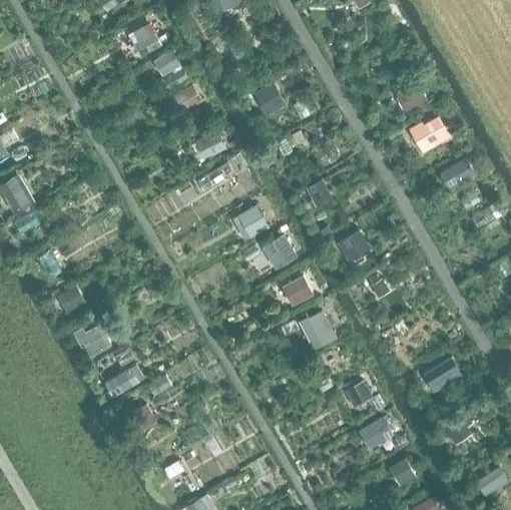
[(104,0),(110,10),(120,4),(121,5),(126,2),(127,2),(125,0),(104,0)]
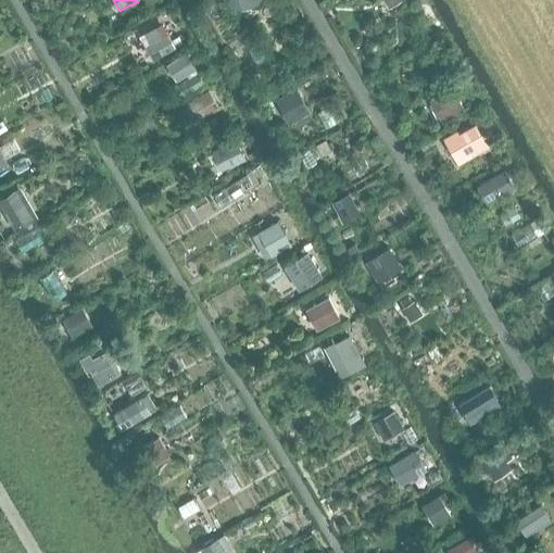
[(225,0),(229,8),(242,11),(255,2),(253,0),(225,0)]
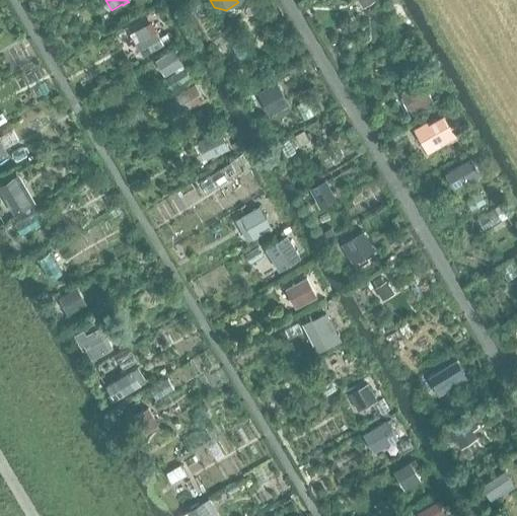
[(357,0),(364,10),(379,0),(357,0)]
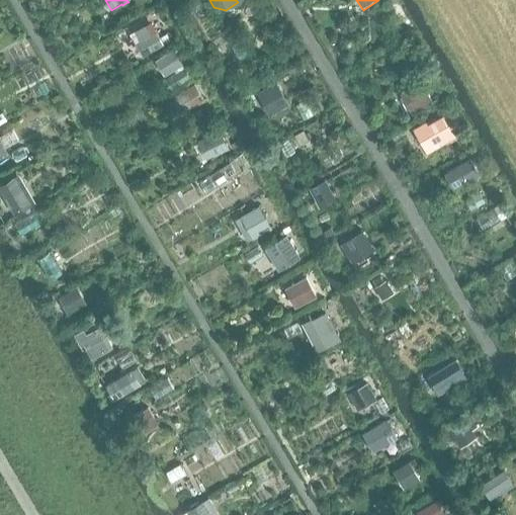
[(145,27),(133,33),(139,44),(134,46),(141,59),(163,47),(156,33),(150,36),(145,27)]
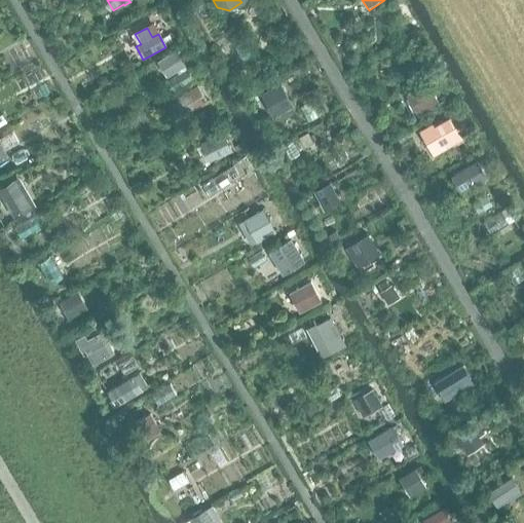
[(173,43),(169,36),(162,39),(166,46),(173,43)]
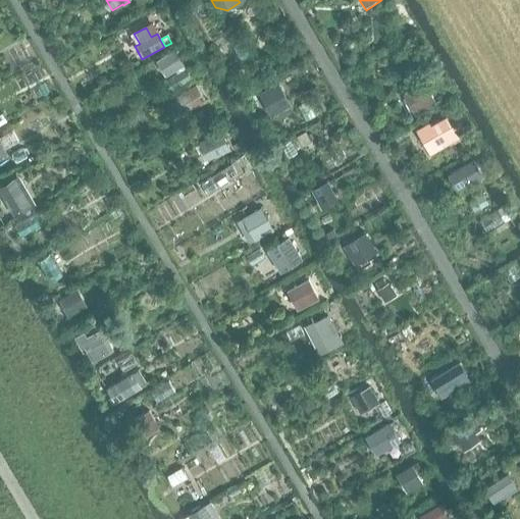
[(174,50),(155,63),(165,79),(174,72),(185,67),(185,66),(174,50)]
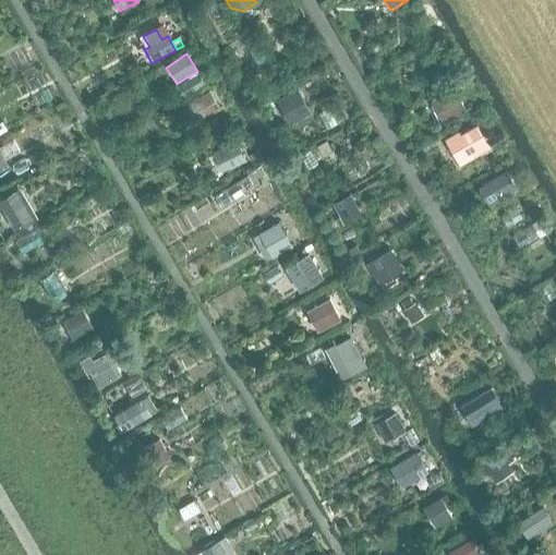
[(446,69),(437,73),(443,82),(451,77),(446,69)]
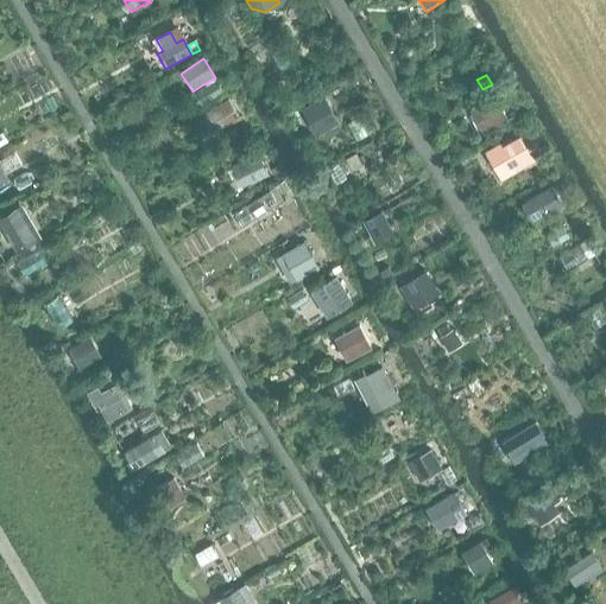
[(225,97),(216,83),(195,97),(190,100),(199,113),(225,97)]
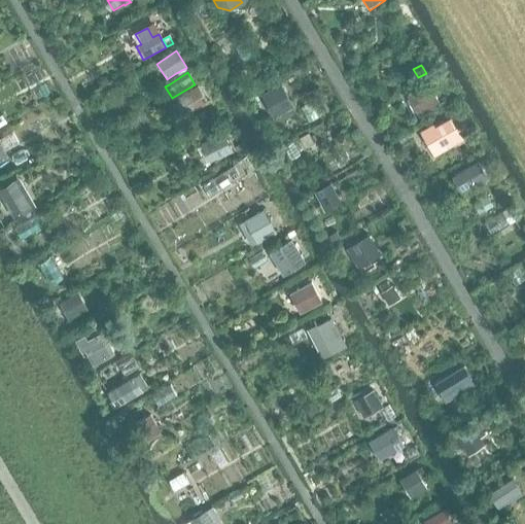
[(280,85),(260,97),(270,114),(289,104),(280,85)]
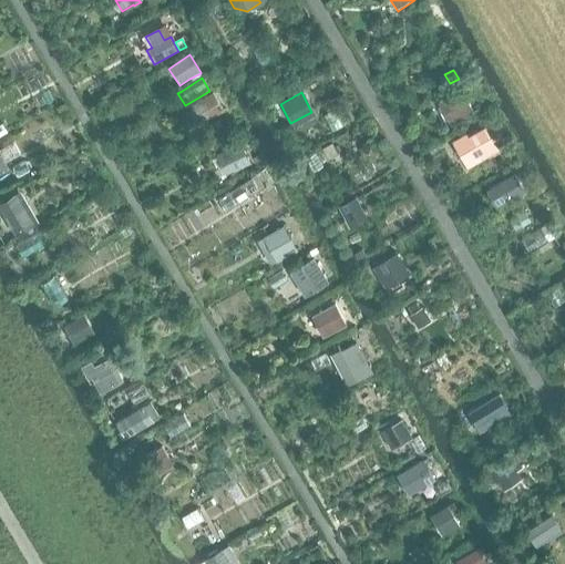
[(460,92),(437,105),(450,126),(466,118),(472,113),(460,92)]
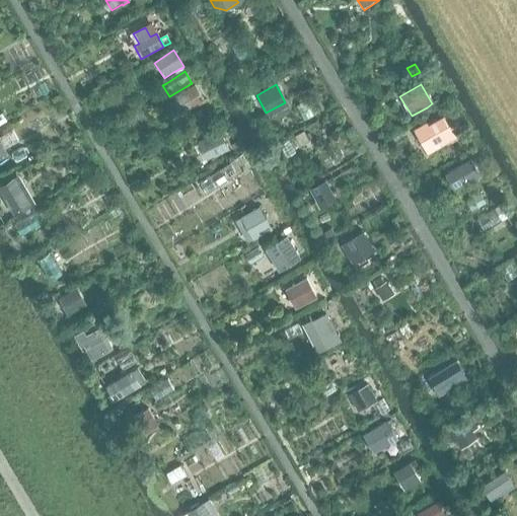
[(194,86),(171,99),(181,117),(204,103),(194,86)]
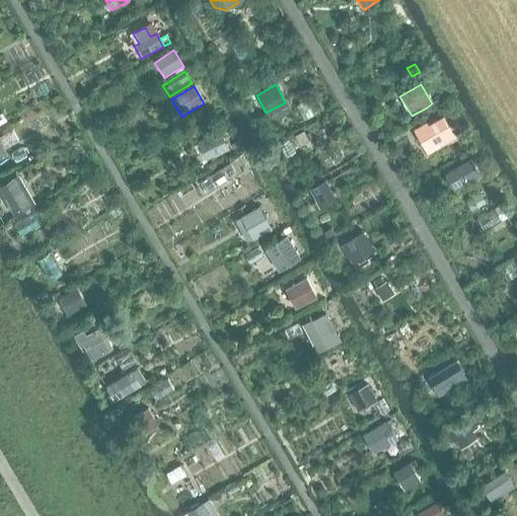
[(205,123),(200,115),(186,123),(191,131),(205,123)]
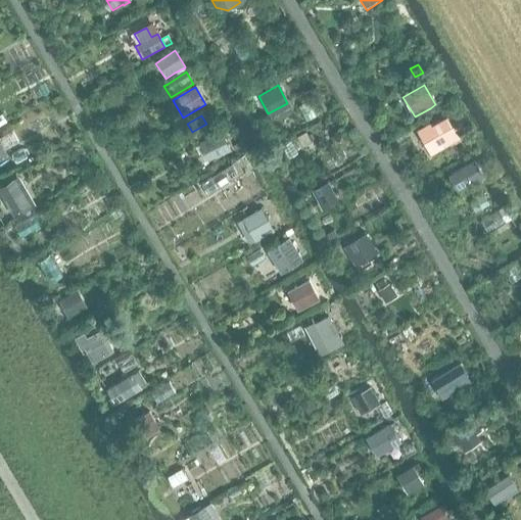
[(429,127),(419,133),(428,149),(458,133),(451,120),(446,122),(434,128),(432,125),(429,127)]
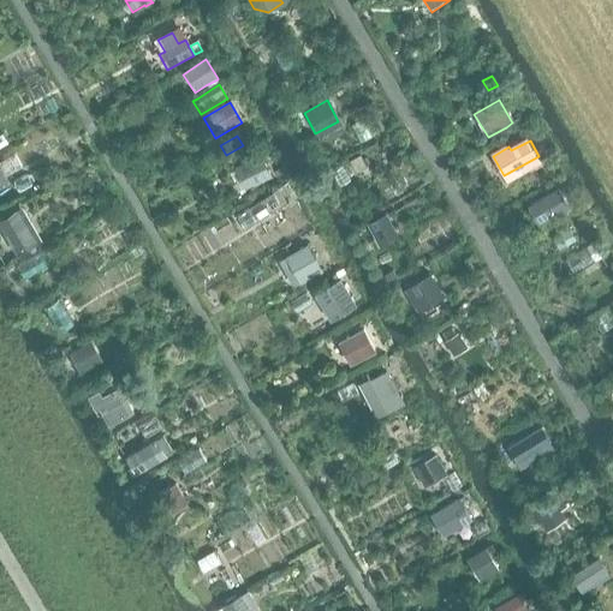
[(260,156),(233,169),(245,192),(272,179),(260,156)]
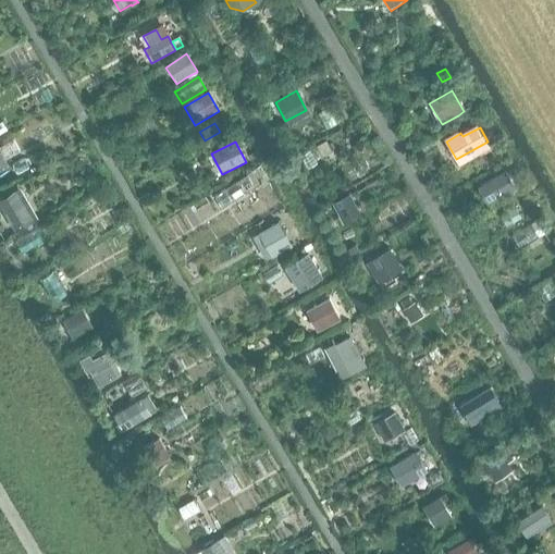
[(316,149),(321,158),(331,152),(325,144),(316,149)]
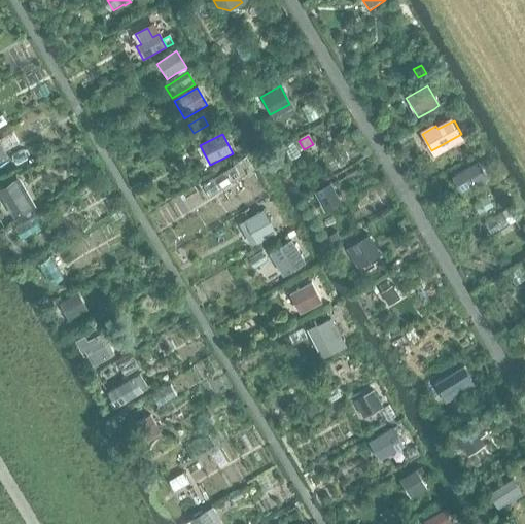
[(242,145),(234,149),(238,156),(245,152),(242,145)]
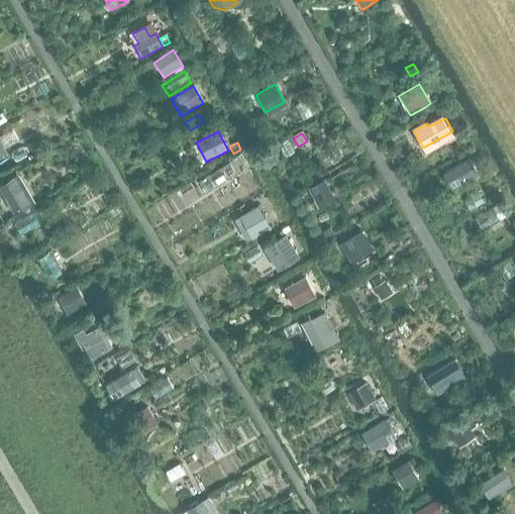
[(469,161),(449,172),(459,188),(479,177),(469,161)]
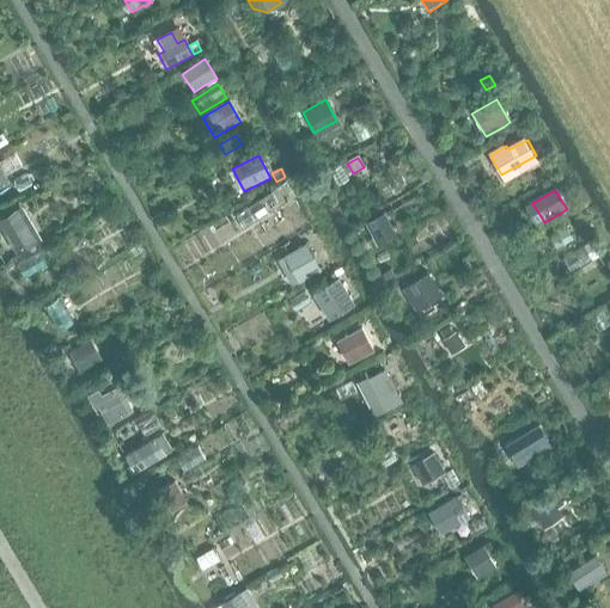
[(243,232),(280,209),(272,197),(236,220),(243,232)]
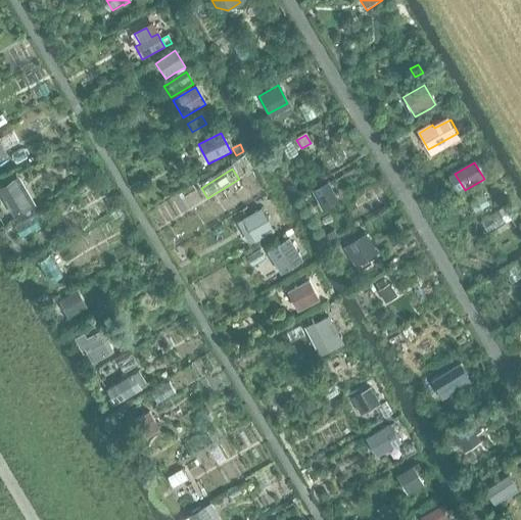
[(13,181),(0,188),(0,195),(13,219),(30,208),(13,181)]
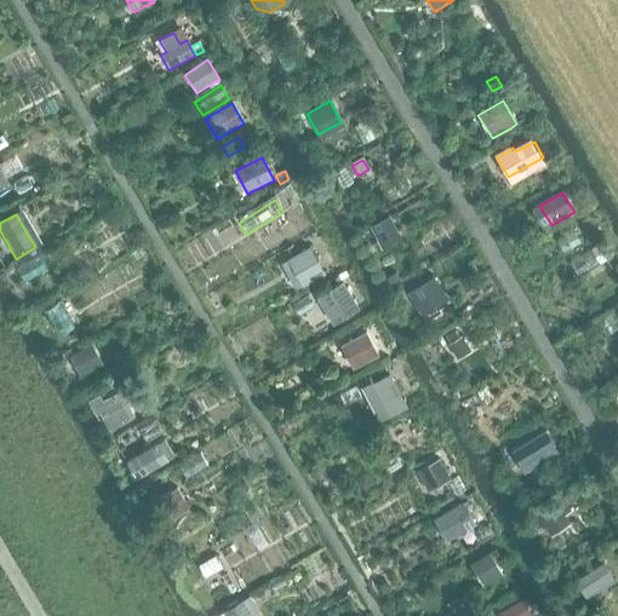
[(388,218),(370,229),(379,246),(398,235),(388,218)]
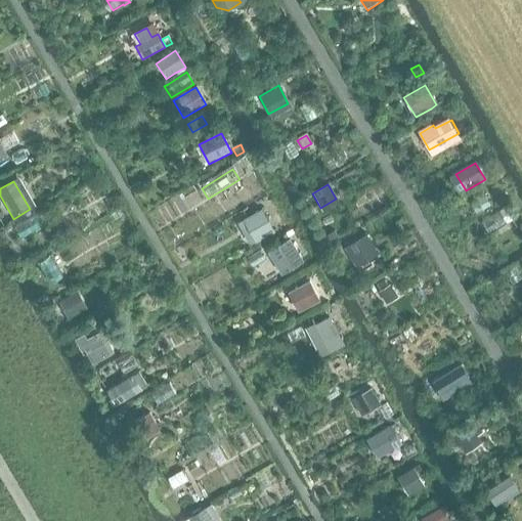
[(261,209),(242,220),(243,221),(254,243),(255,244),(275,233),(261,209)]
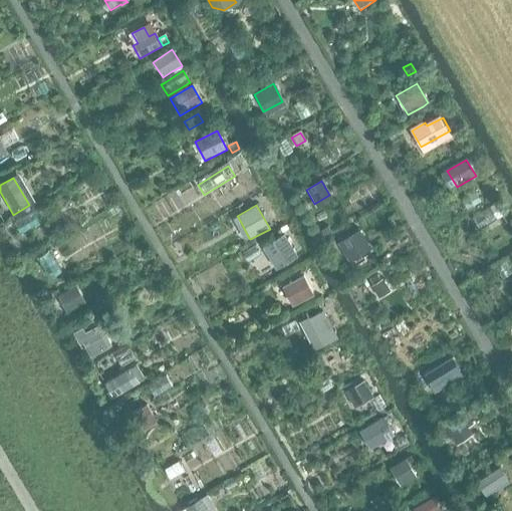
[(330,232),(327,226),(320,231),(323,236),(330,232)]
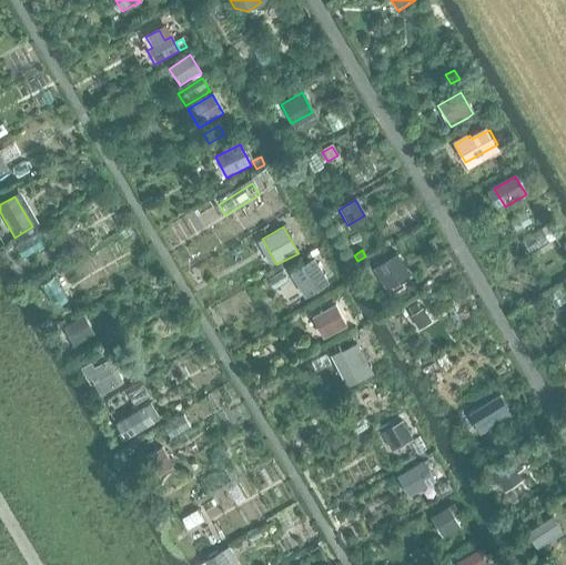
[(396,255),(373,270),(382,284),(405,270),(396,255)]
